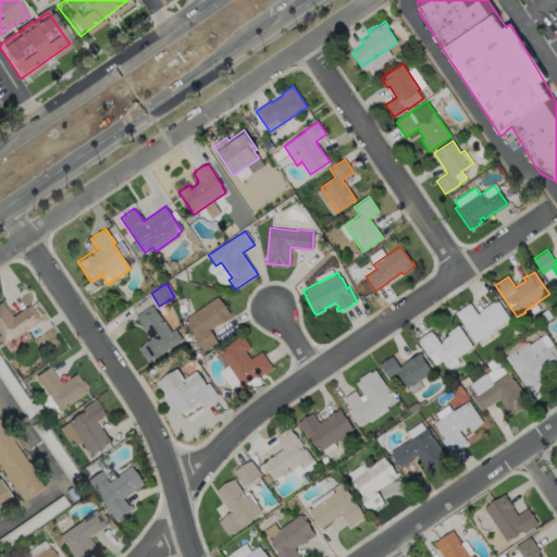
[(218,341),(205,351),(194,336),(196,335),(185,319),(218,295),(231,313),(210,330),(218,341)]
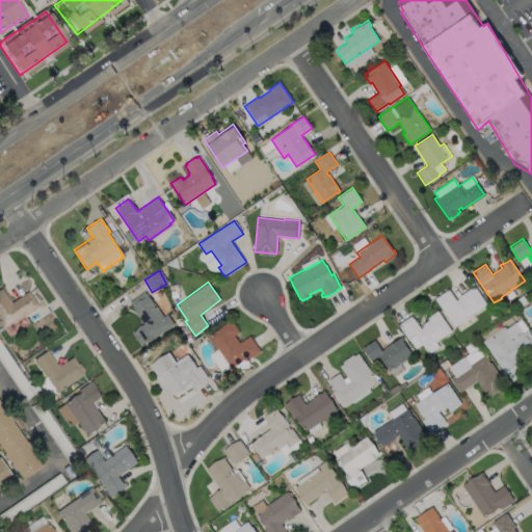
[(475,286),(487,304),(454,327),(435,298),(449,289),(456,300),(458,299),(457,297),(475,286)]
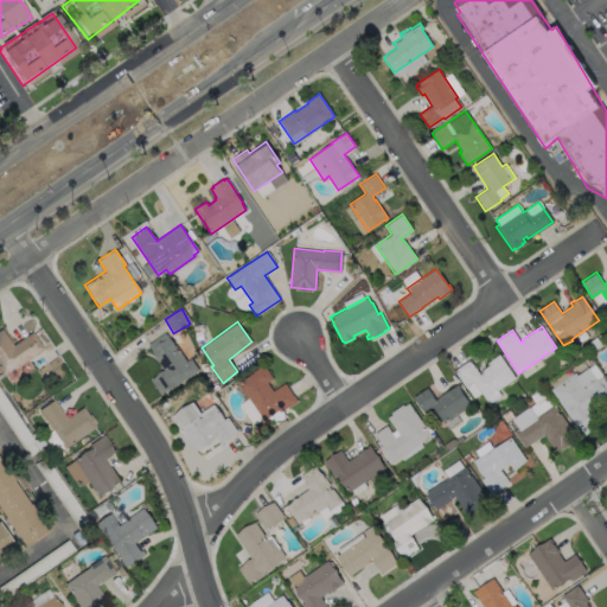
[(0,328),(12,345),(31,332),(43,349),(27,358),(1,375),(0,372),(0,328)]
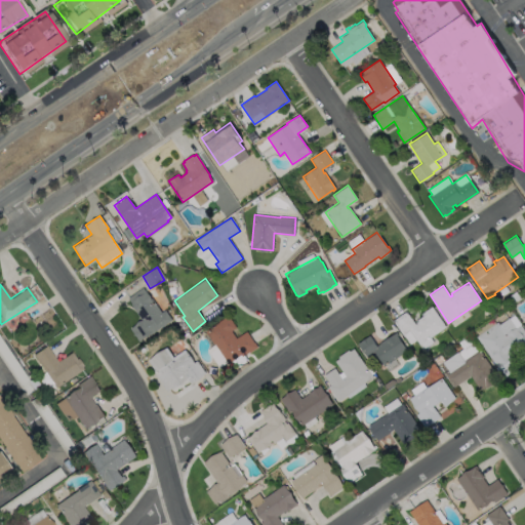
[(161,312),(164,310),(171,319),(138,341),(129,327),(140,319),(125,296),(143,285),(161,312)]
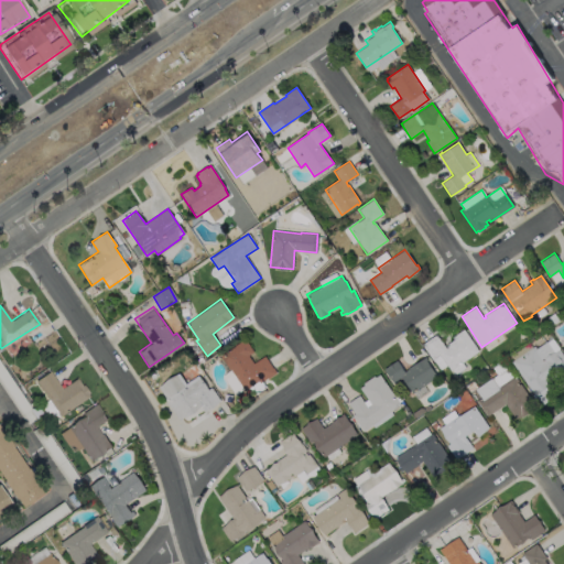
[(464,328),(479,351),(451,370),(440,354),(432,359),(422,344),(437,334),(446,348),(447,347),(446,345),(454,339),(452,336),(464,328)]
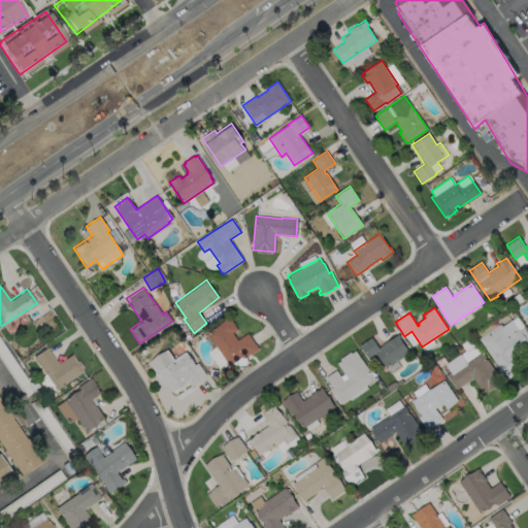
[(517,316),(527,332),(527,347),(513,357),(522,369),(506,380),(480,338),(501,324),(502,326),(517,316)]
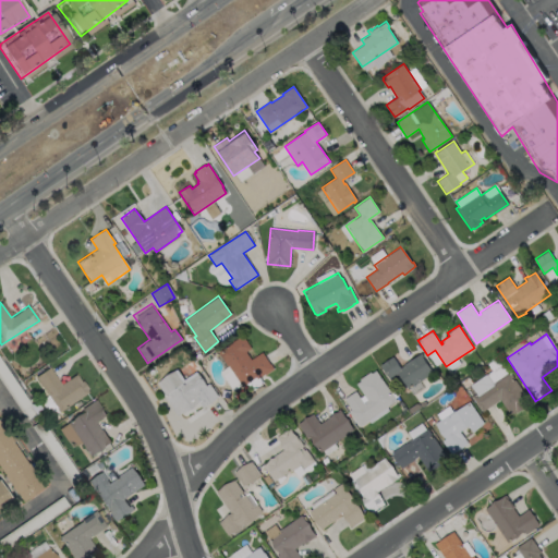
[(245,352),(251,360),(262,352),(274,370),(265,376),(264,375),(257,379),(256,378),(242,387),(218,352),(232,342),(242,336),(251,349),(245,352)]
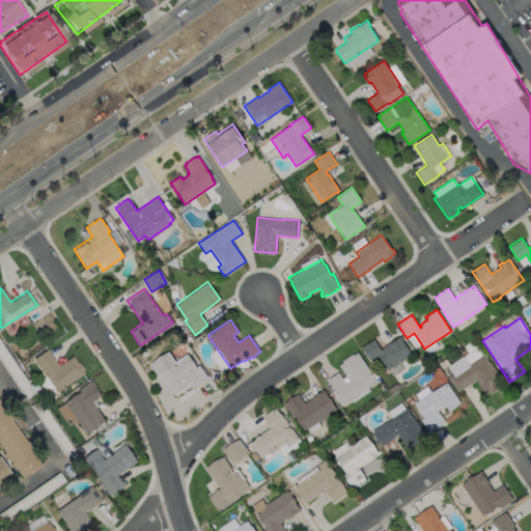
[(402,340),(413,355),(390,370),(380,356),(371,361),(362,347),(374,339),(382,350),(384,348),(384,347),(391,342),(391,343),(401,336),(403,339),(402,340)]
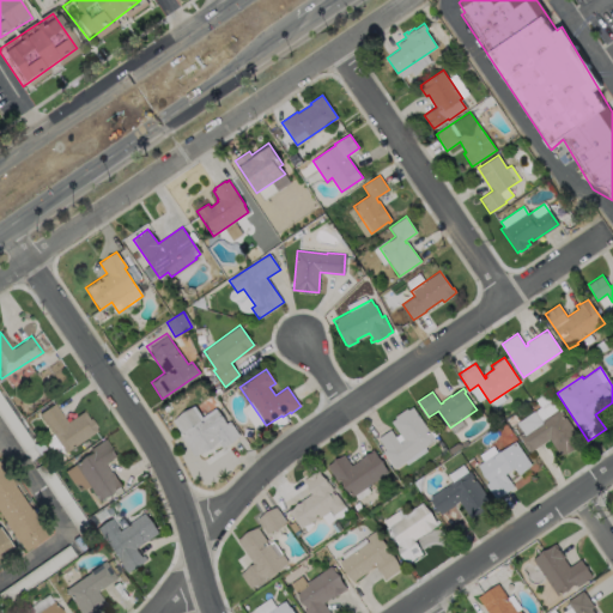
[(54,402),(66,422),(83,411),(89,419),(90,418),(96,426),(95,428),(96,430),(64,451),(37,413),(54,402)]
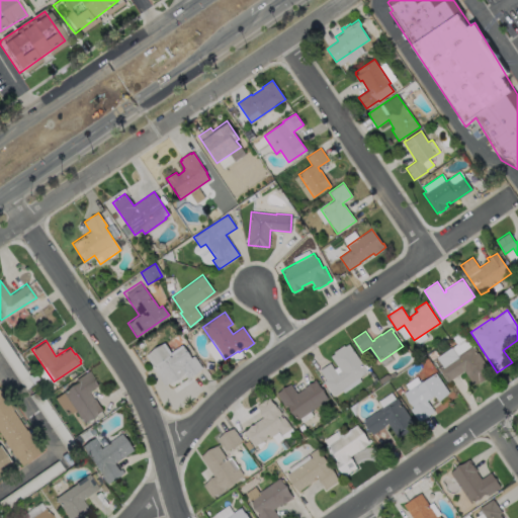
[(165,343),(171,352),(183,345),(191,357),(194,355),(202,368),(188,378),(184,372),(165,385),(152,366),(153,365),(146,355),(165,343)]
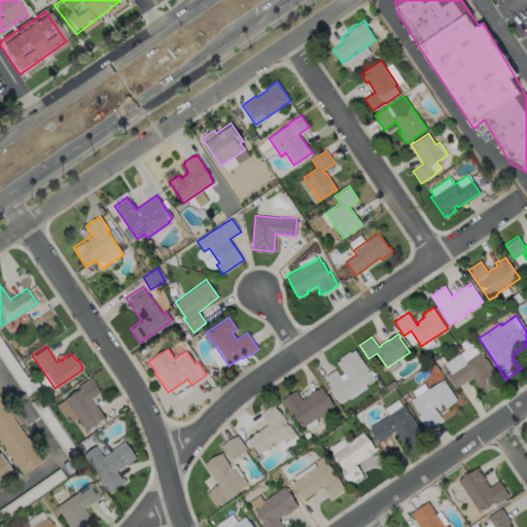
[(355,350),(374,378),(364,384),(366,387),(350,398),(348,396),(340,402),(329,388),(332,386),(325,377),(336,370),(340,376),(344,373),(337,362),(340,359),(340,358),(349,351),(351,352),(355,350)]
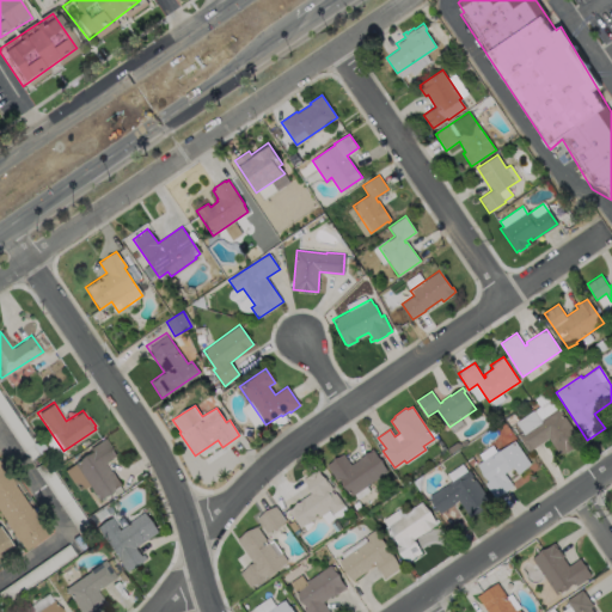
[(560,407),(582,441),(561,456),(549,438),(530,451),(519,434),(560,407)]
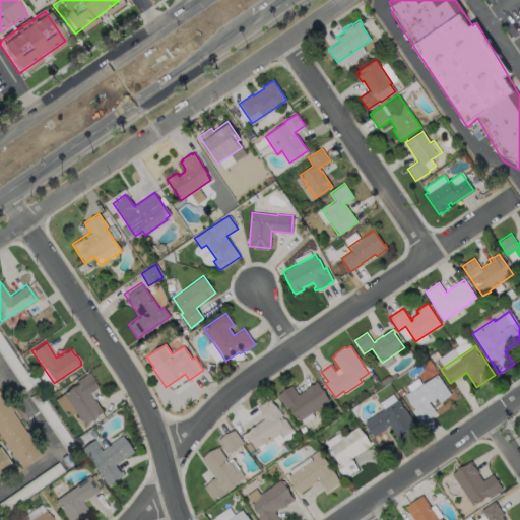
[(88,393),(93,400),(94,399),(103,411),(83,426),(61,394),(77,383),(76,381),(88,373),(98,387),(88,393)]
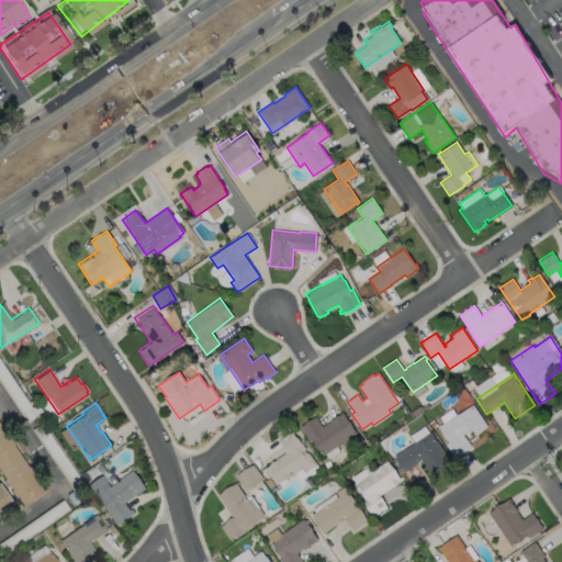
[(473,404),(487,426),(476,435),(472,429),(463,435),(471,446),(454,458),(446,444),(448,442),(437,427),(458,413),(459,414),(473,404)]
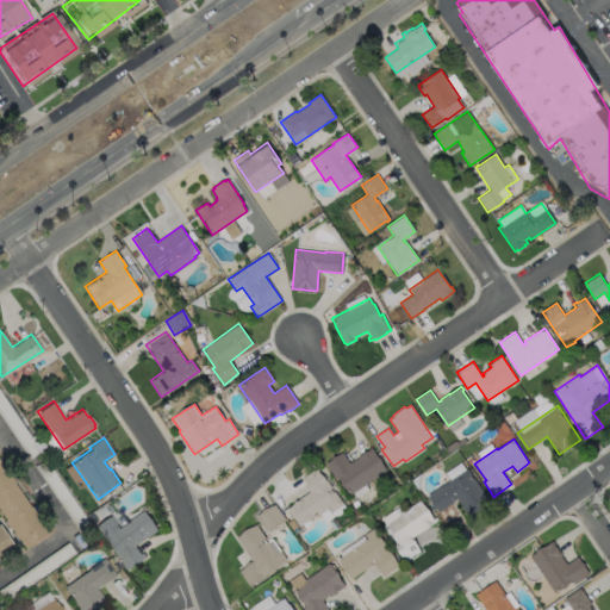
[(371,447),(386,470),(350,495),(338,477),(335,479),(324,464),(342,452),(349,464),(358,458),(358,456),(371,447)]
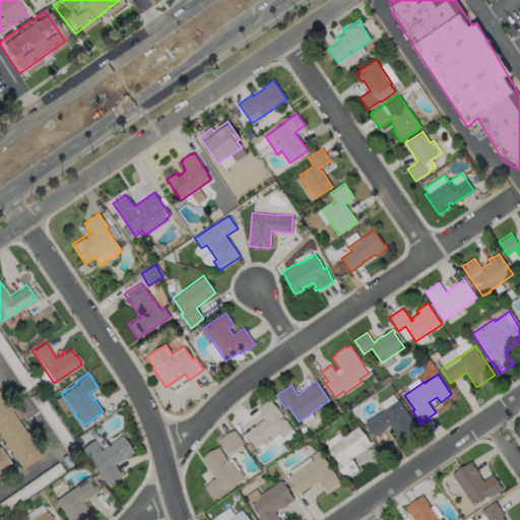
[(0,442),(0,398),(38,456),(18,469),(0,442)]
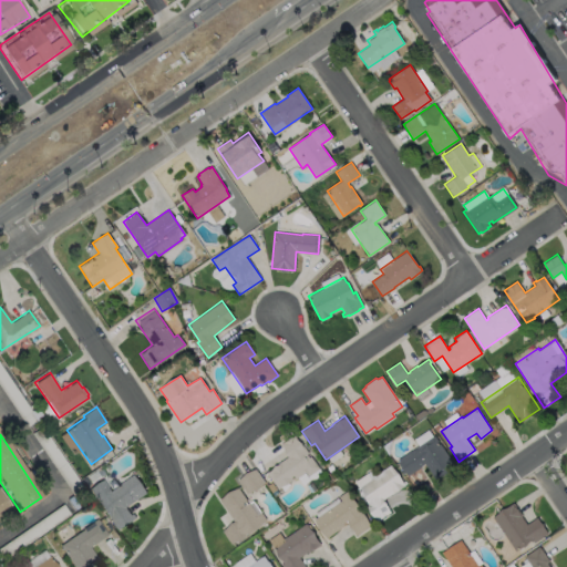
[(294,435),(300,444),(301,443),(319,468),(307,475),(305,472),(291,481),(291,480),(277,488),(271,482),(272,481),(267,473),(276,466),(275,465),(288,455),(280,443),(294,435)]
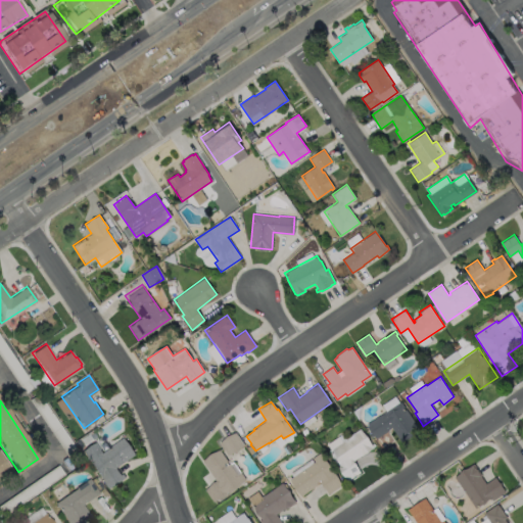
[(400,401),(419,430),(400,442),(391,428),(388,430),(376,439),(366,424),(400,401)]
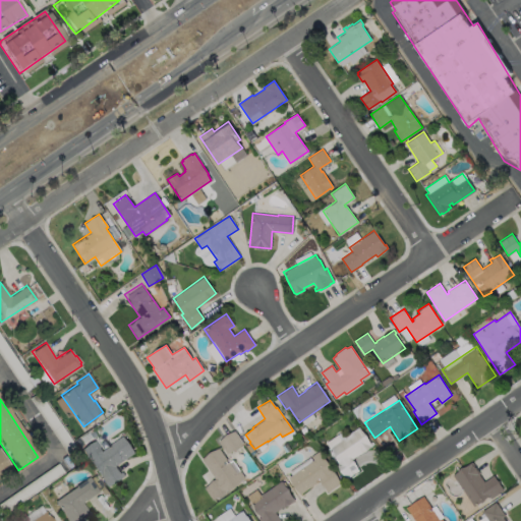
[(359,426),(369,443),(371,441),(373,444),(351,459),(359,470),(347,478),(327,448),(359,426)]
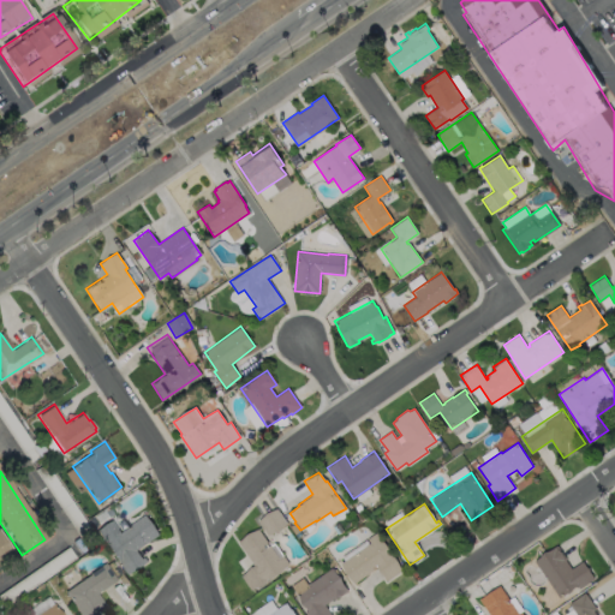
[(287,524),(276,507),(257,520),(268,537),(287,524)]
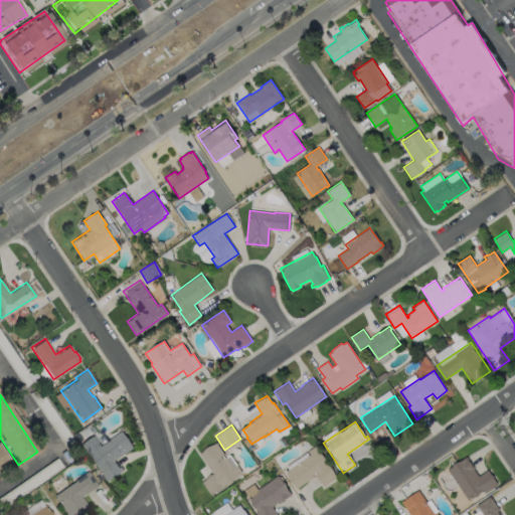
[(121,432),(132,448),(114,461),(119,468),(121,466),(123,470),(107,482),(80,444),(93,435),(101,446),(121,432)]
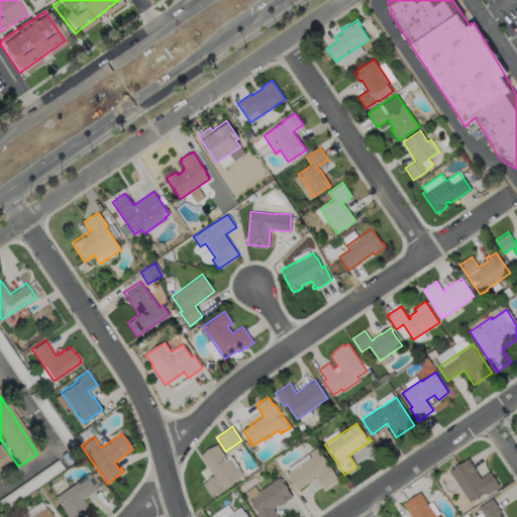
[(217,444),(226,458),(230,455),(242,474),(210,496),(202,484),(214,475),(201,455),(217,444)]
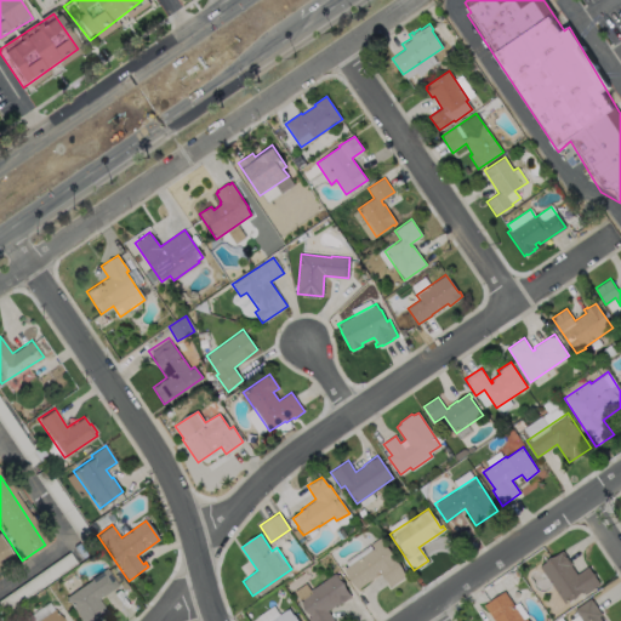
[(380,539),(406,576),(391,586),(381,573),(357,590),(342,570),(374,548),(371,545),(380,539)]
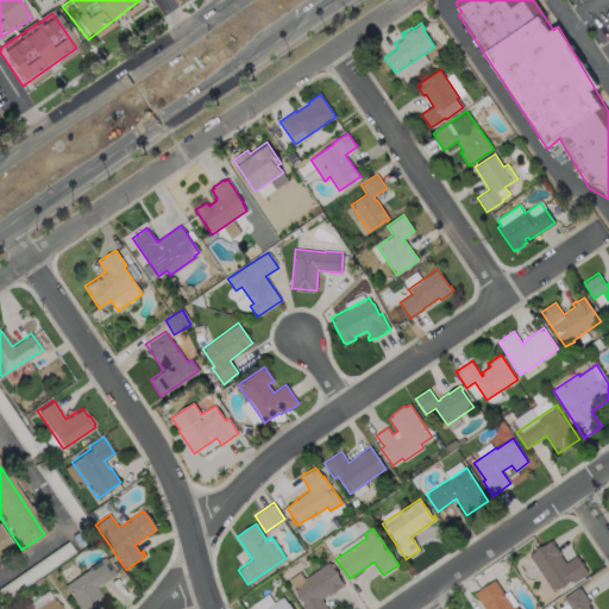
[(0,532),(13,550),(0,558),(0,532)]
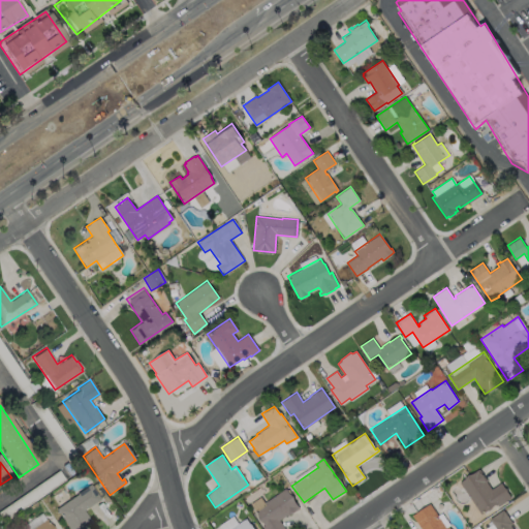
[(487,481),(492,489),(501,483),(511,497),(498,506),(496,503),(480,514),(460,481),(479,468),(488,480),(487,481)]
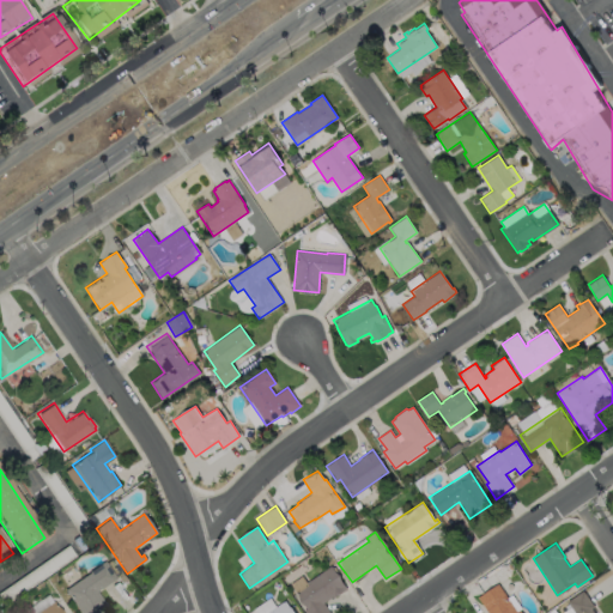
[(109,610),(103,612),(79,612),(64,589),(104,560),(115,577),(96,590),(109,610)]
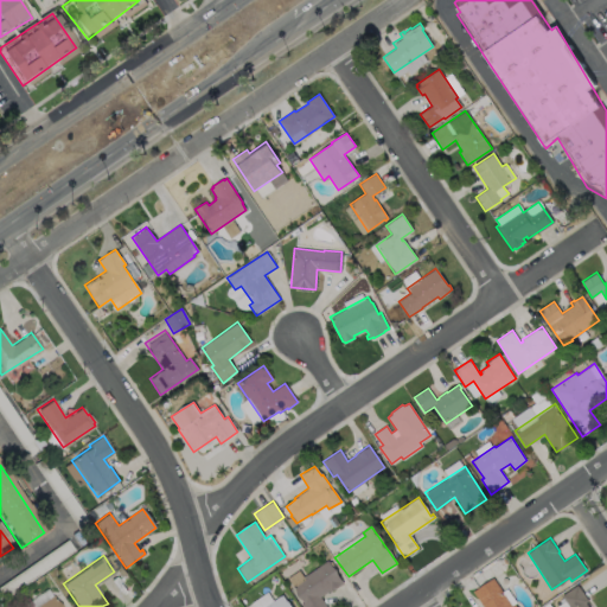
[(343,583),(330,592),(328,590),(320,596),(326,606),(301,606),(300,605),(304,602),(293,587),(306,577),(305,575),(327,560),(343,583)]
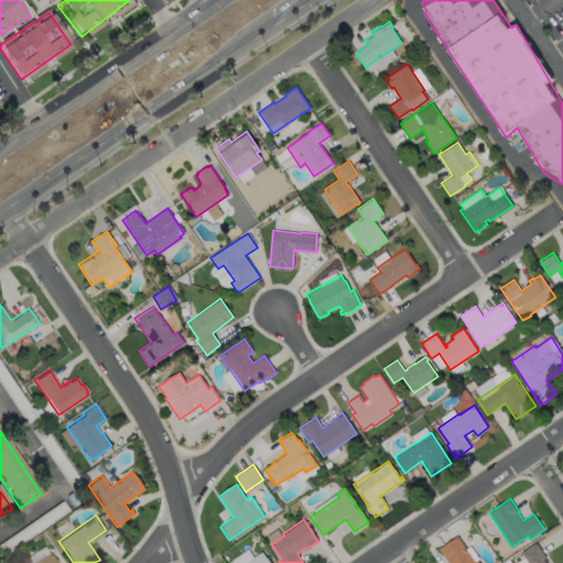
[(456,536),(474,561),(476,560),(478,562),(448,562),(438,549),(456,536)]
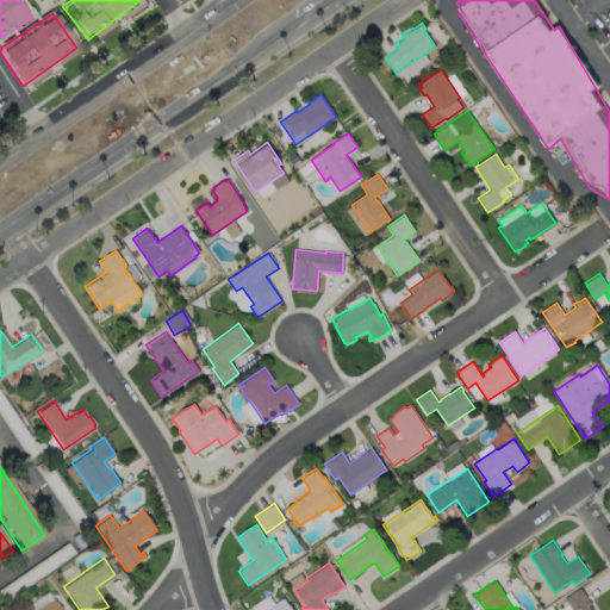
[(580,587),(582,589),(592,604),(589,605),(591,609),(572,609),(565,598),(580,587)]
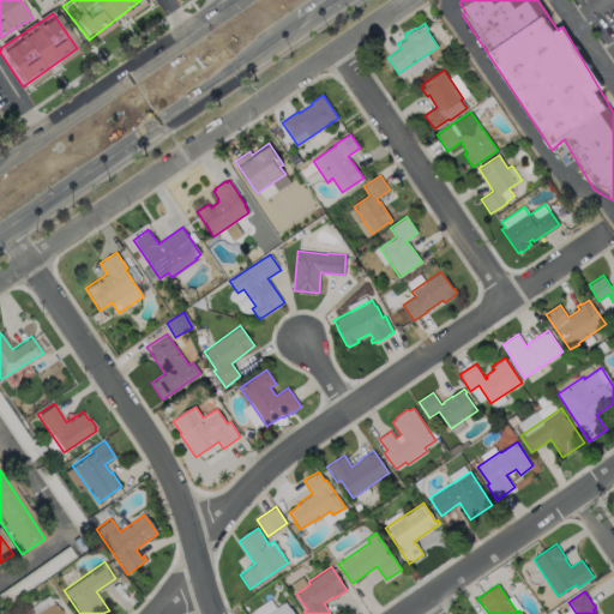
[(266,613),(286,601),(294,613),(266,613)]
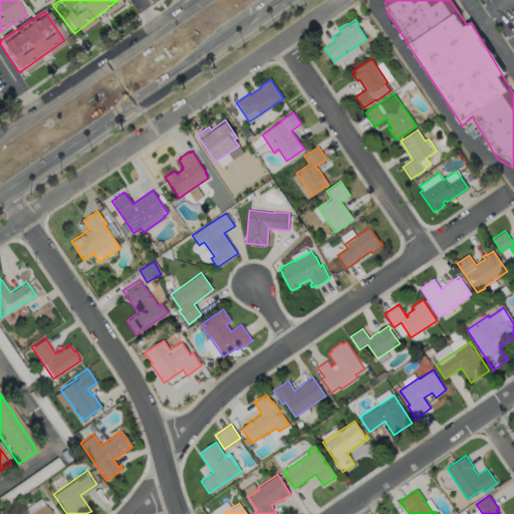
[(30,513),(44,505),(50,513),(30,513)]
